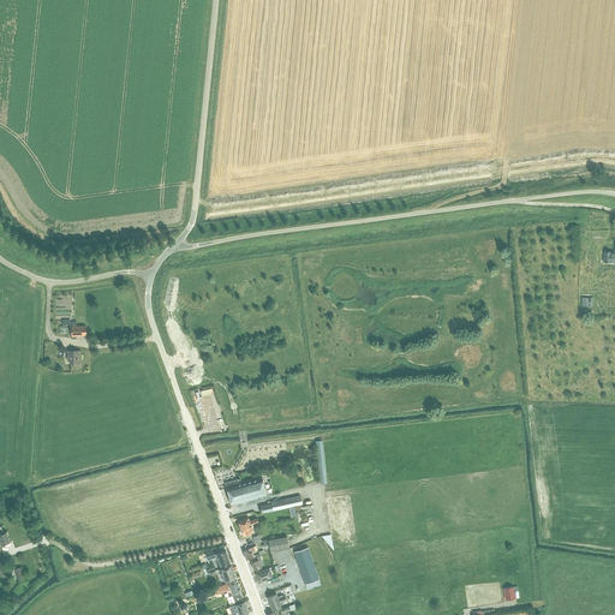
[(604,251),(604,262),(614,262),(614,250),(614,252),(611,252),(604,251)]
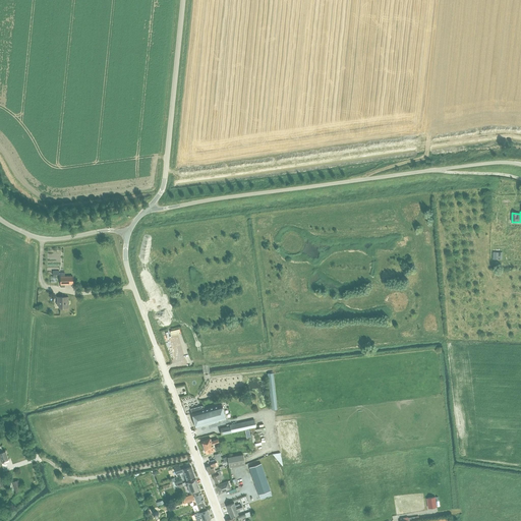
[(65,285),(73,285),(72,277),(65,277),(65,273),(60,273),(60,285),(60,287),(65,287),(65,285)]
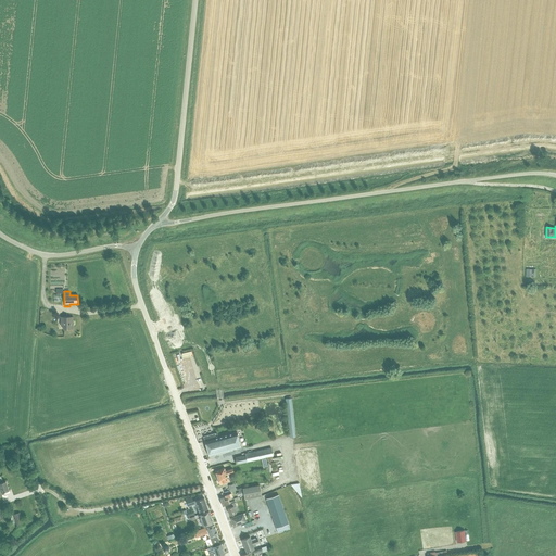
[(73,317),(61,317),(61,326),(63,326),(63,329),(73,329),(73,317)]
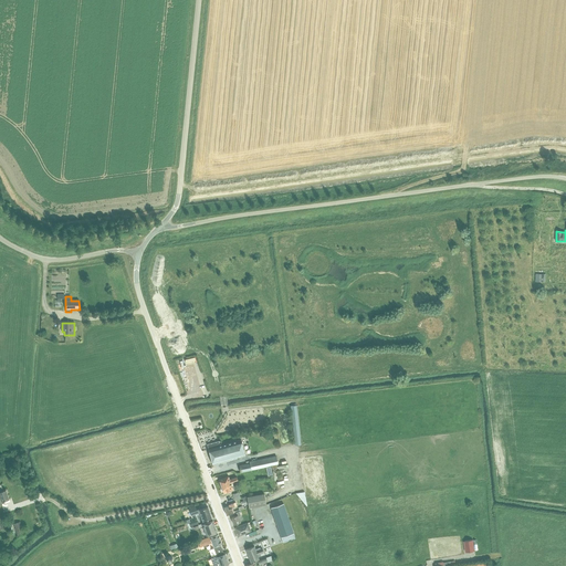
[(296,406),(291,406),(295,446),(301,444),(296,406)]
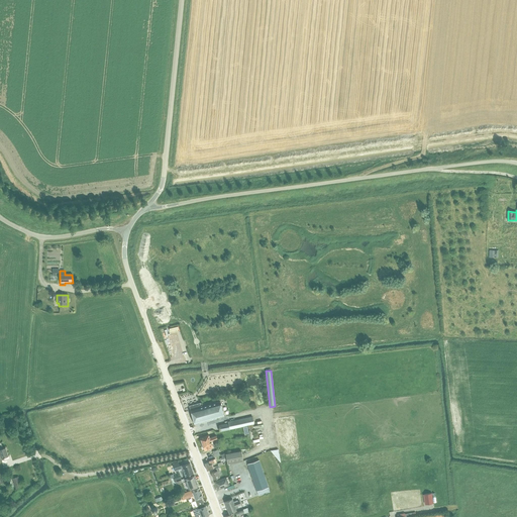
[(191,410),(195,424),(224,416),(220,402),(191,410)]
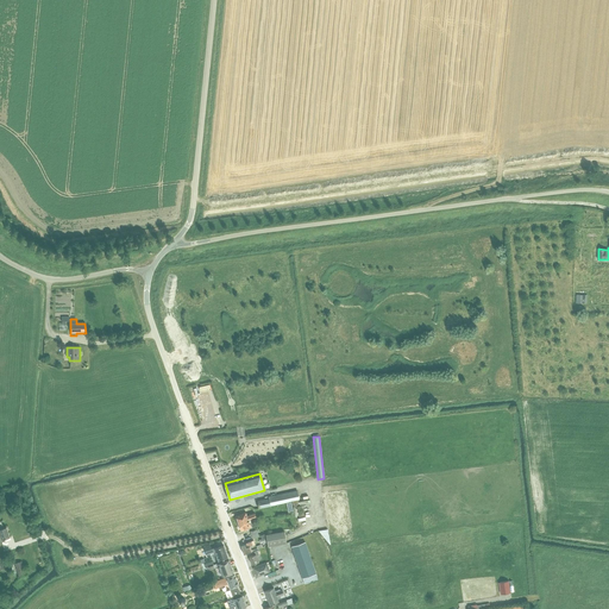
[(259,508),(300,500),(297,491),(269,497),(269,498),(258,501),(259,508)]
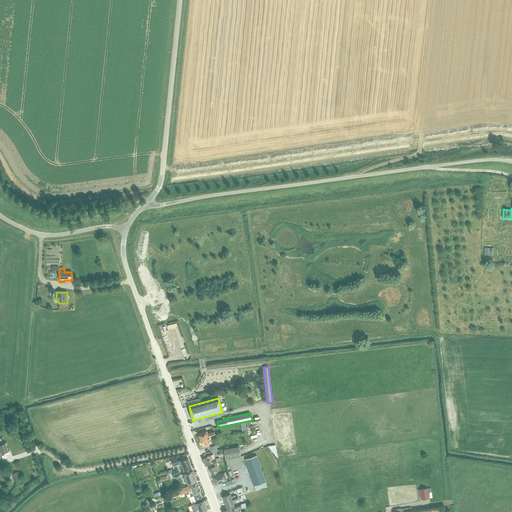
[(204,436),(200,438),(203,446),(212,443),(210,438),(209,436),(204,438),(204,436)]
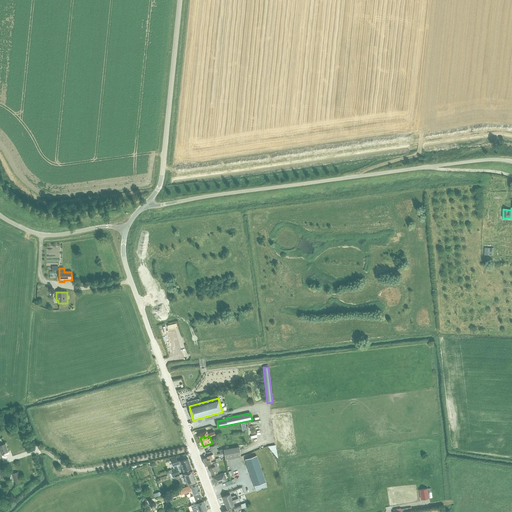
[(8,451),(6,443),(3,444),(1,438),(0,438),(0,454),(0,456),(4,455),(4,453),(8,451)]
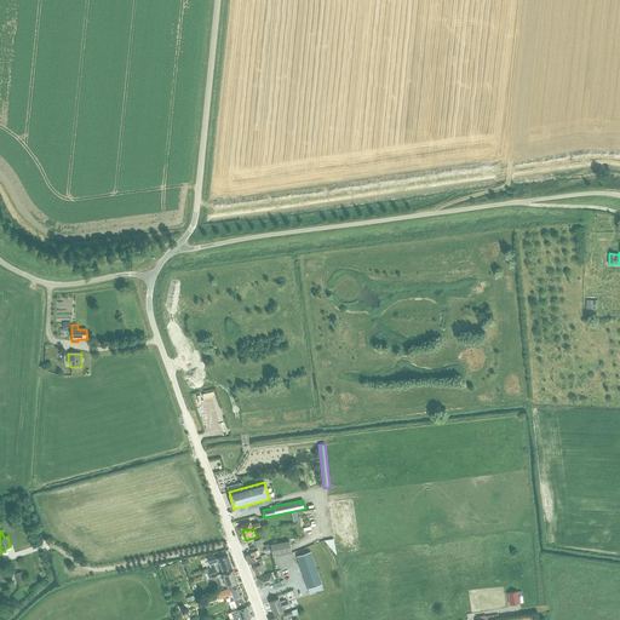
[(292,554),(290,541),(270,544),(273,556),(292,554)]
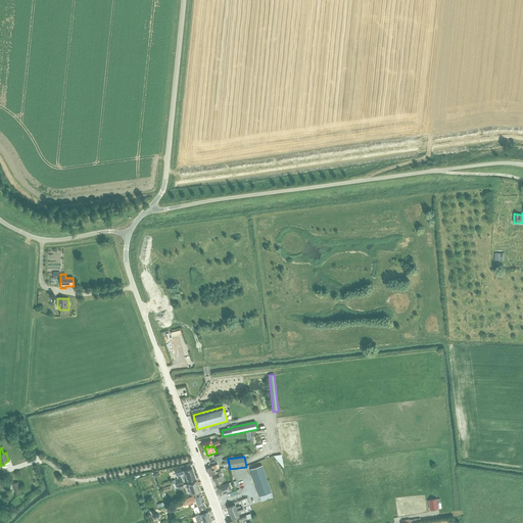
[(211,468),(207,469),(209,476),(217,473),(216,469),(220,468),(219,464),(211,467),(211,468)]
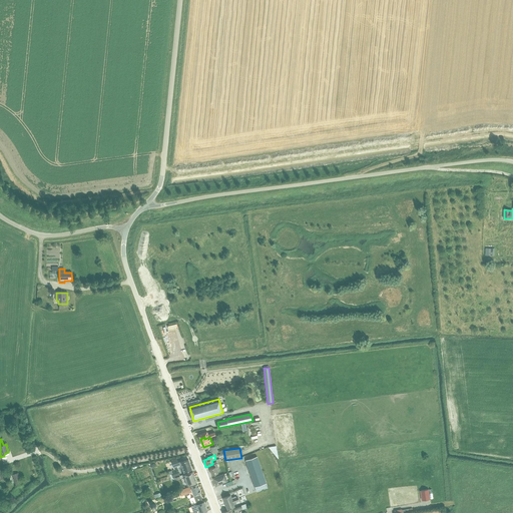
[(245,461),(257,492),(268,488),(258,457),(245,461)]
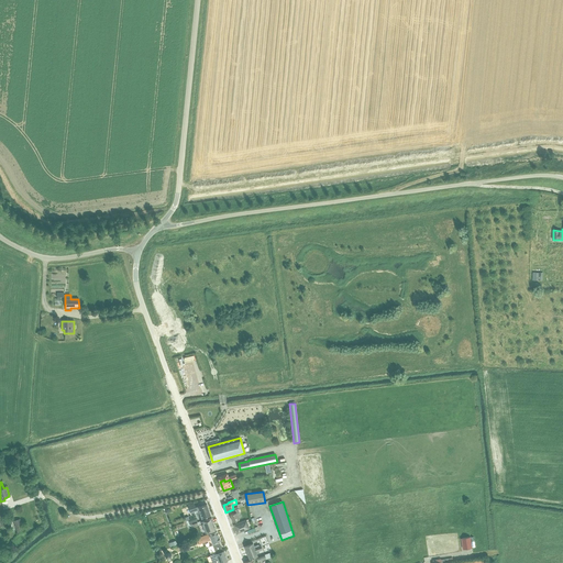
[(202,518),(211,515),(208,505),(199,508),(199,507),(196,507),(195,503),(189,505),(191,512),(199,509),(202,518)]
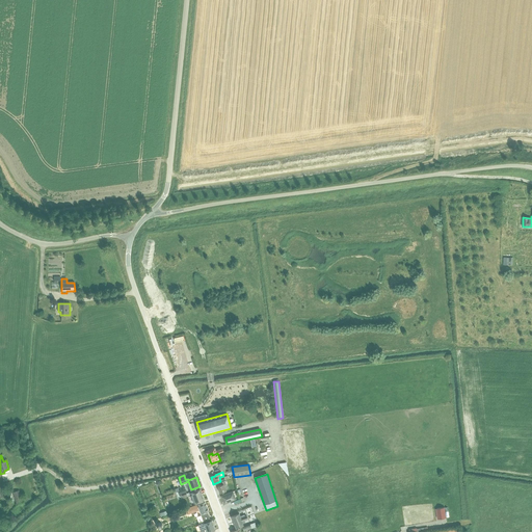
[(224,485),(227,485),(225,481),(220,482),(221,485),(218,486),(220,493),(227,490),(224,485)]
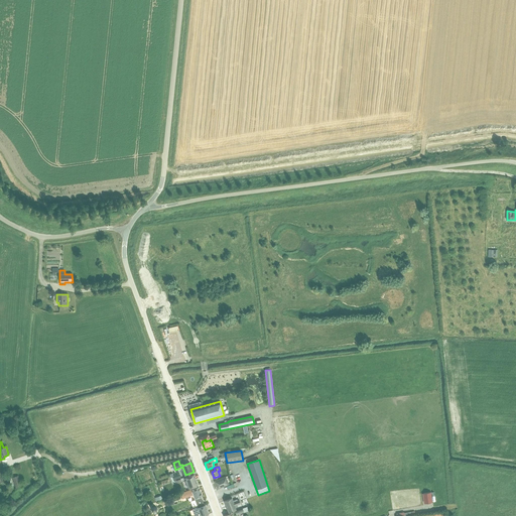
[(185,478),(188,489),(199,485),(195,475),(185,478)]
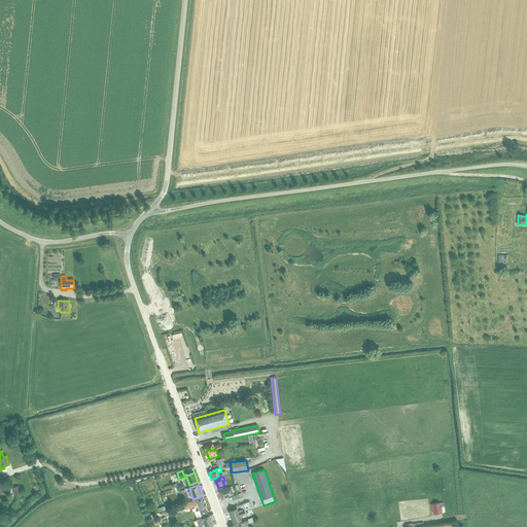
[(16,499),(23,497),(19,486),(12,488),(16,499)]
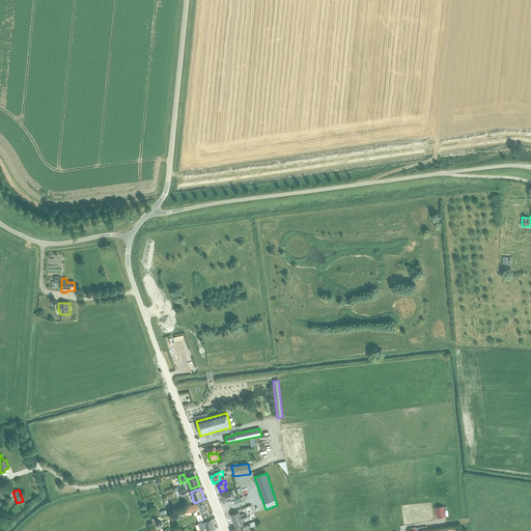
[(236,499),(233,491),(221,495),(224,503),(236,499)]
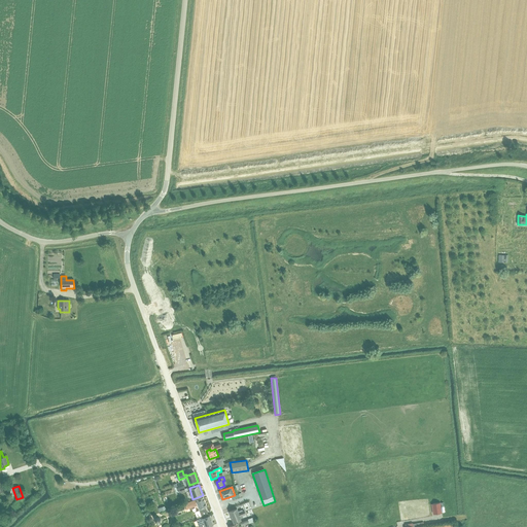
[(198,505),(200,511),(195,512),(197,518),(208,514),(206,507),(205,508),(205,507),(207,506),(204,497),(197,500),(197,499),(185,503),(187,508),(198,505)]
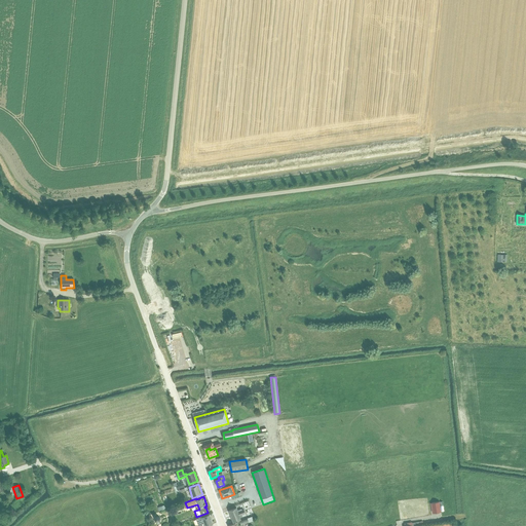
[(442,512),(440,501),(433,502),(434,514),(442,512)]
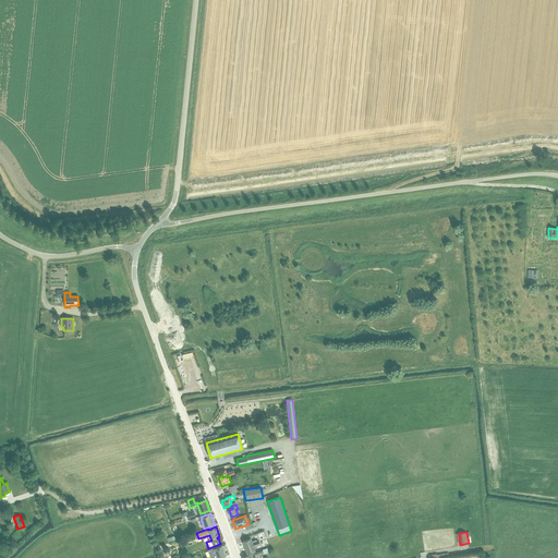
[(256,542),(256,540),(252,542),(251,538),(243,542),(247,554),(255,552),(254,547),(261,545),(259,541),(256,542)]
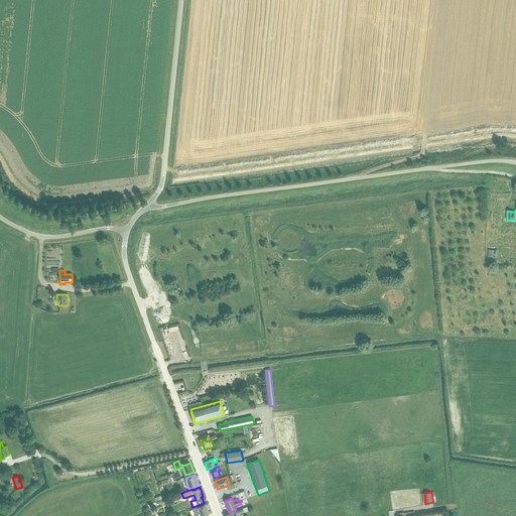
[(199,508),(192,510),(195,515),(196,515),(203,515),(209,514),(206,505),(199,508)]
